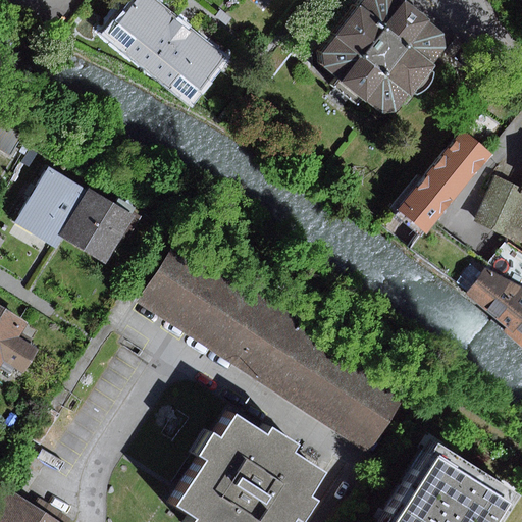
[(184,24),(153,0),(139,0),(109,36),(148,67),(184,24)]
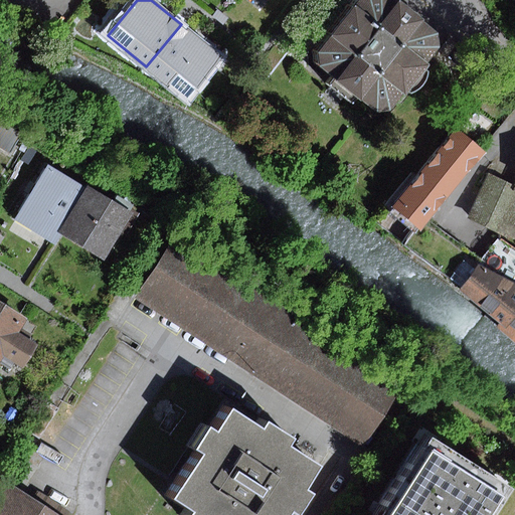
[(360,99),(379,114),(392,112),(405,95),(409,97),(433,66),(430,64),(443,48),(442,35),(397,0),(362,0),(320,53),(322,67),(336,78),(331,86),(355,105),(360,99)]
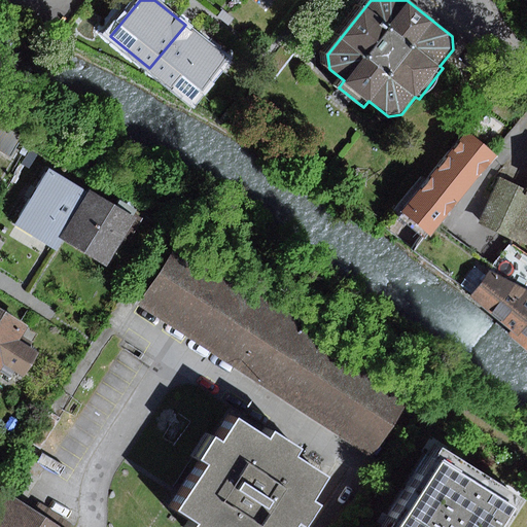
[(222,10),(217,18),(231,27),(236,20),(222,10)]
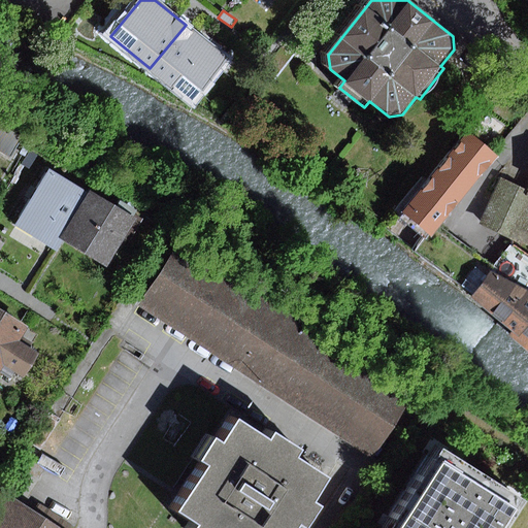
[(194,104),(229,59),(186,25),(150,68),(194,104)]
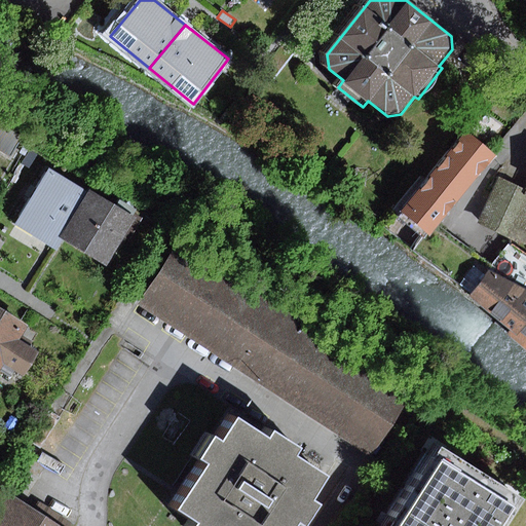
[(0,124),(0,149),(11,156),(22,138),(0,124)]
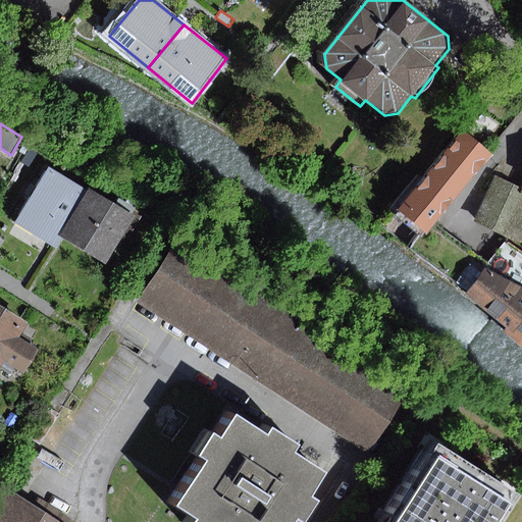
[(436,224),(492,154),(464,131),(401,209),(430,232),(436,224)]
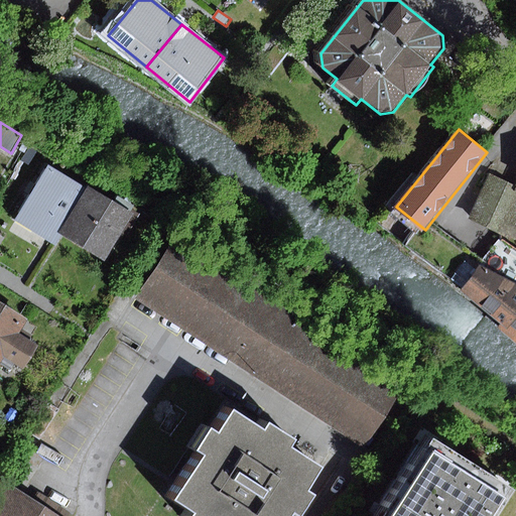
[(48,165),(15,220),(46,240),(53,243),(86,188),(48,165)]
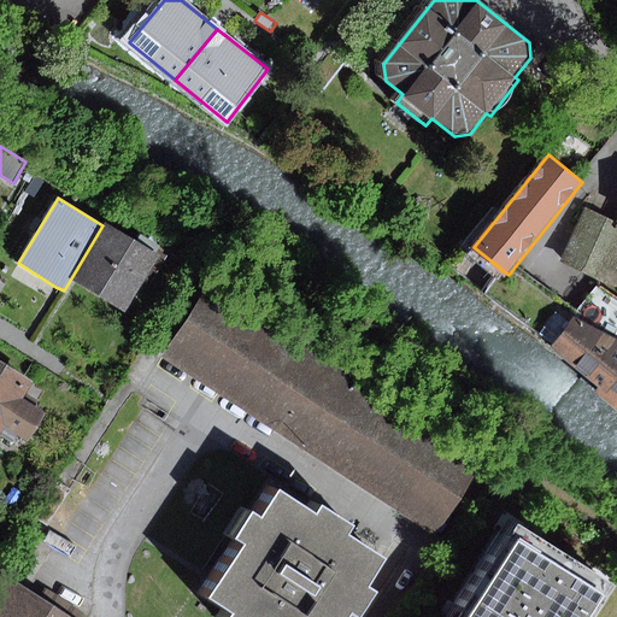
[(587,210),(562,264),(616,289),(616,230),(615,229),(615,222),(587,210)]
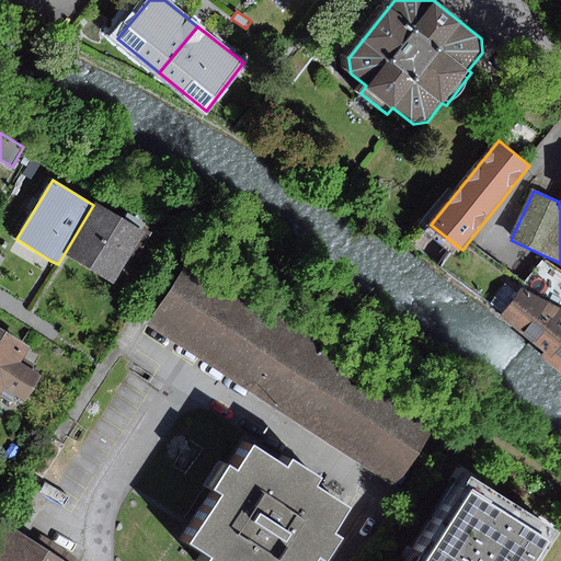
[(114,283),(146,231),(98,202),(66,253),(114,283)]
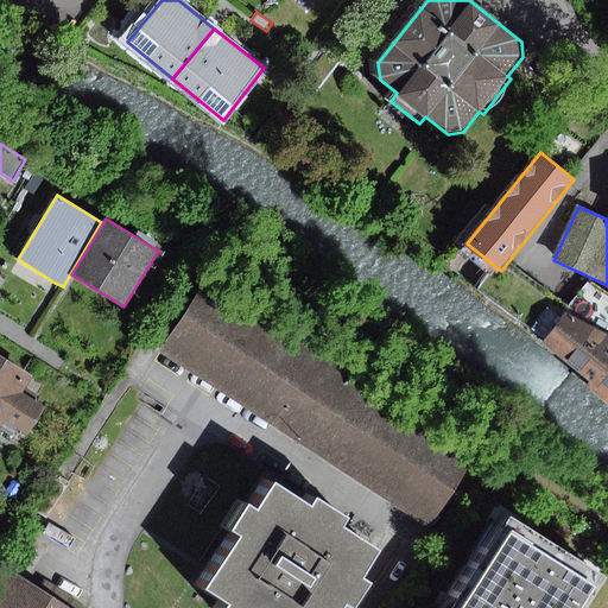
[(55,283),(18,259),(11,272),(48,295),(55,283)]
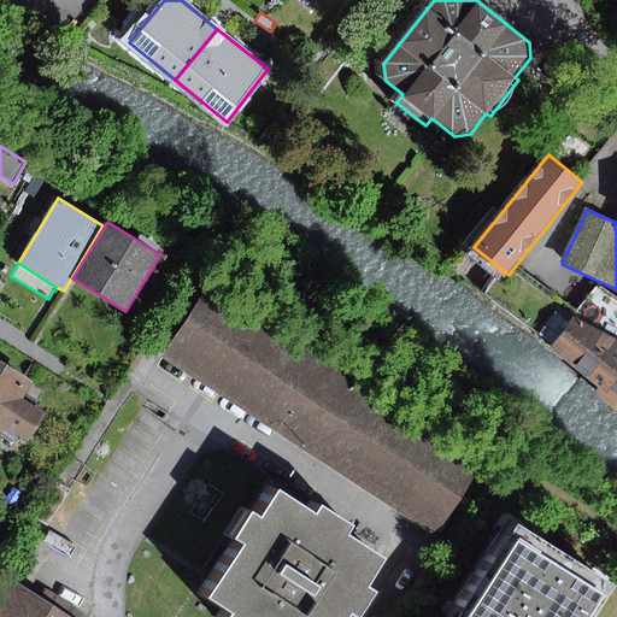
[(582,311),(516,265),(509,275),(492,295),(554,348),(577,317),(582,311)]
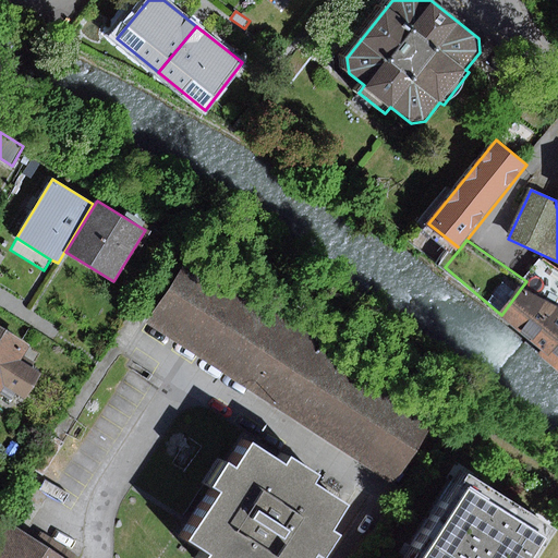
[(395,486),(435,424),(186,264),(146,326),(395,486)]
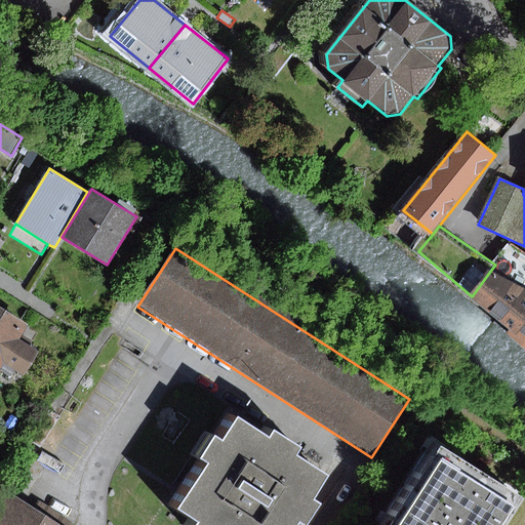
[(499,332),(524,351),(524,286),(491,270),(472,296),(469,300),(502,328),(499,332)]
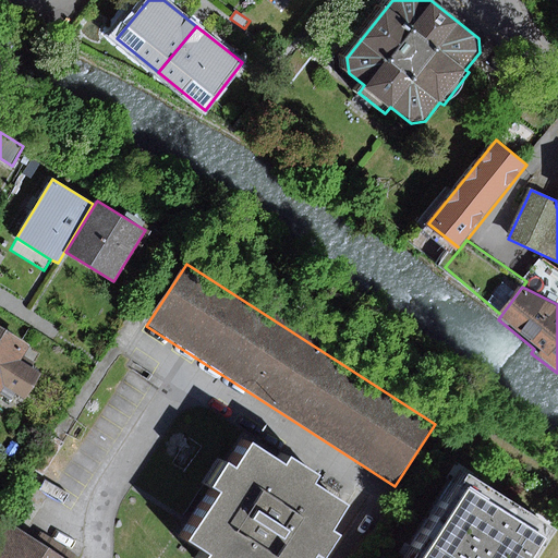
[(24,365),(34,349),(0,328),(0,392),(4,386),(28,401),(43,377),(24,365)]
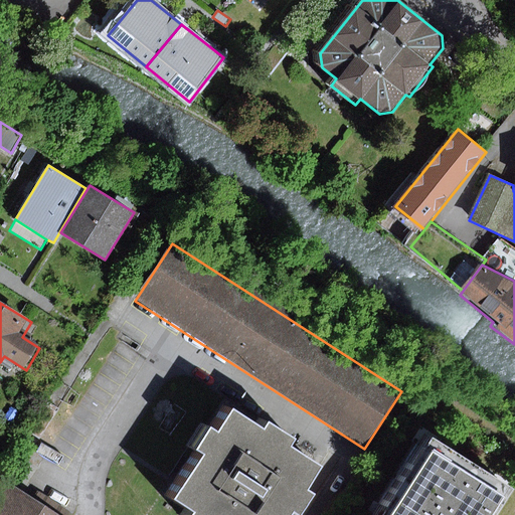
[(297,486),(310,465),(279,445),(285,435),(259,417),(253,425),(223,405),(208,428),(202,423),(187,446),(195,451),(167,495),(187,508),(182,514),(279,514),(283,509),(290,514),(305,491),(297,486)]
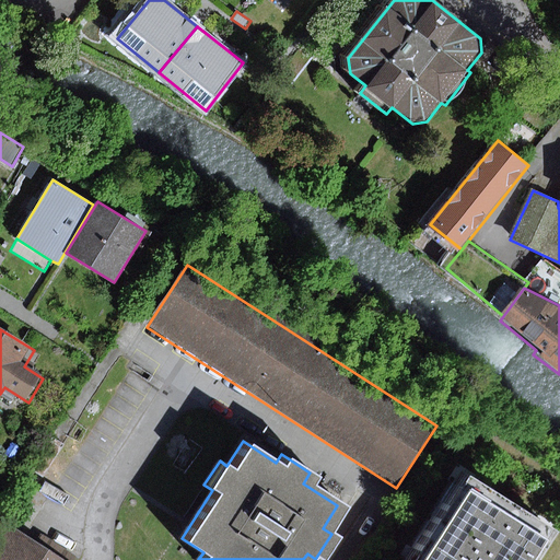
[(524,559),(546,526),(459,473),(405,559),(524,559)]
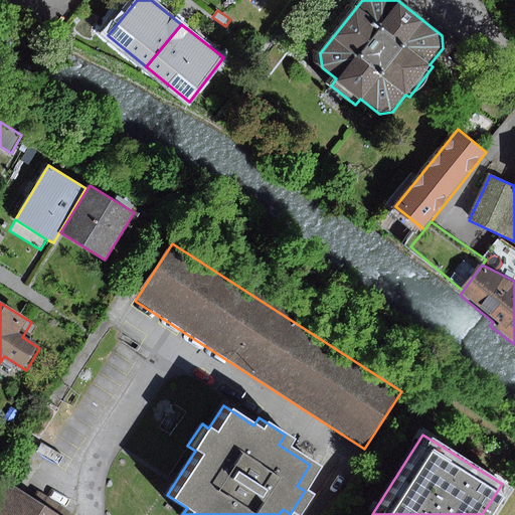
[(0,514),(58,514),(10,483),(0,497),(0,514)]
